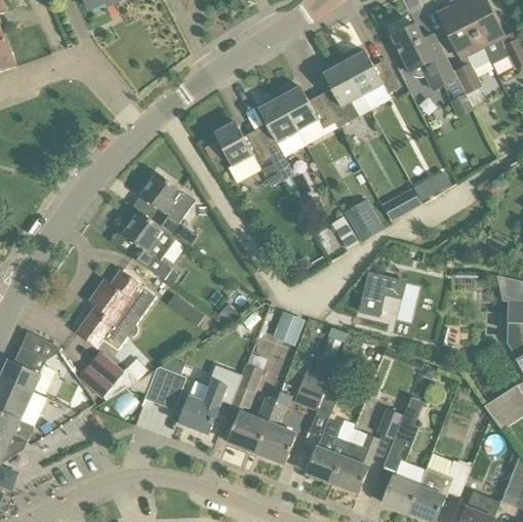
[(0,71),(15,66),(5,33),(0,35),(0,13),(7,11),(3,0),(0,0),(0,71)]
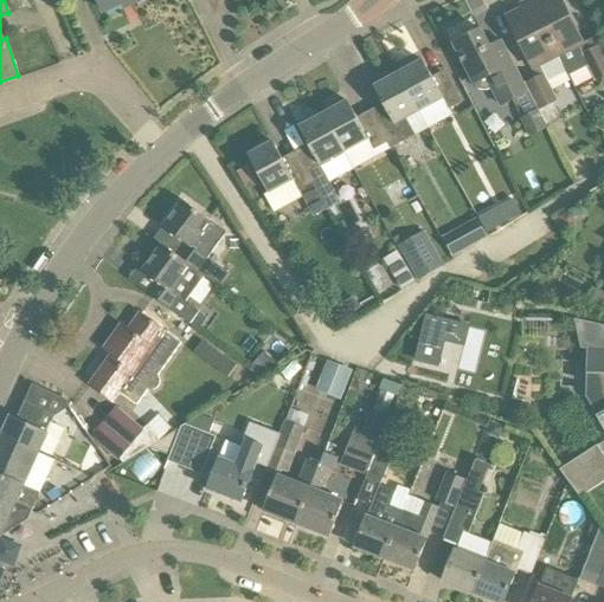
[(98,0),(103,10),(124,0),(130,0),(132,2),(136,0),(98,0)]
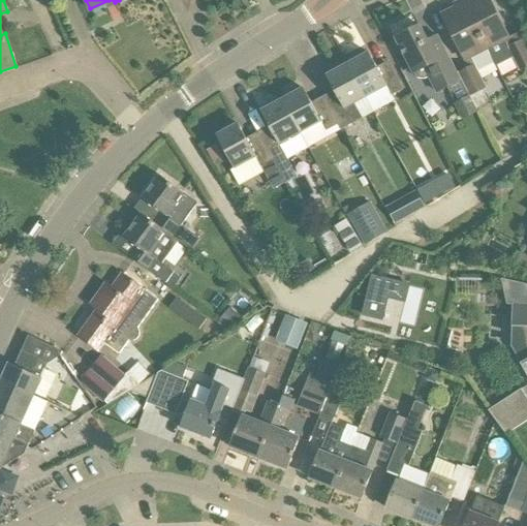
[(467,0),(463,2),(468,11),(482,38),(487,48),(494,62),(510,54),(518,69),(526,64),(526,44),(519,29),(508,35),(490,0),(467,0)]
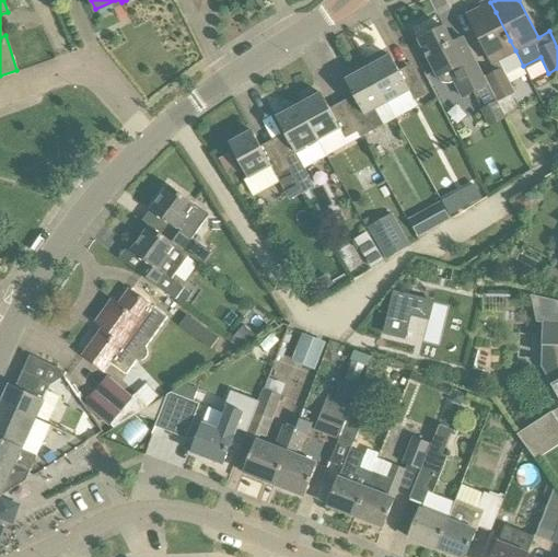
[(523,66),(515,50),(510,41),(496,12),(490,2),(467,14),(496,70),(484,76),(487,83),(497,101),(514,92),(506,74),(523,66)]
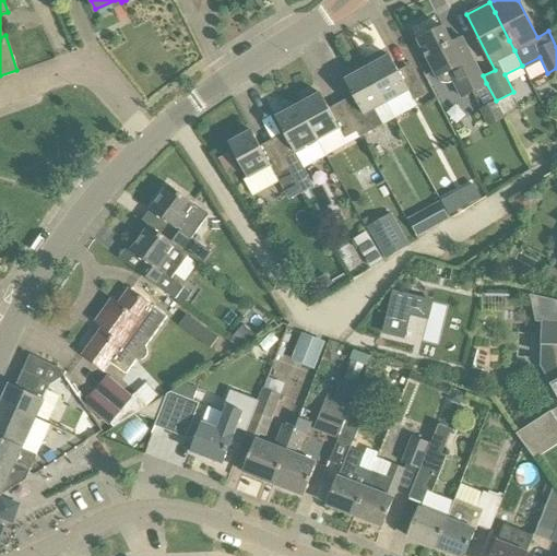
[(452,80),(461,95),(486,83),(483,75),(463,37),(451,43),(442,26),(417,39),(439,80),(447,82),(452,80)]
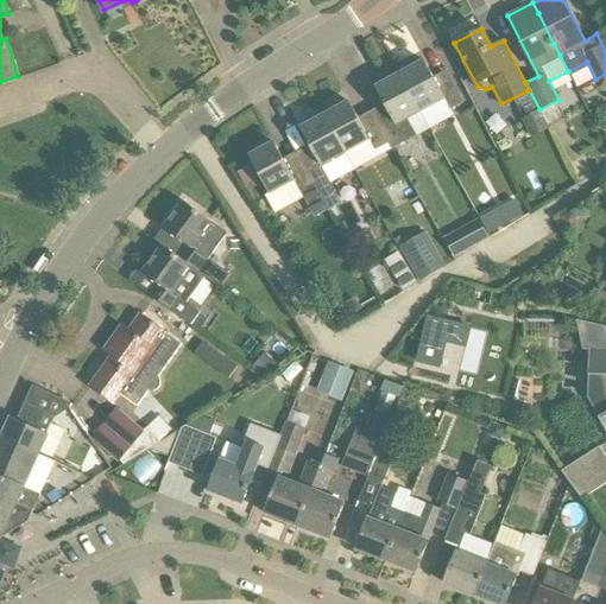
[(398,72),(420,109),(443,96),(449,108),(462,100),(449,75),(436,82),(423,58),(418,62),(417,59),(404,65),(405,68),(398,72)]
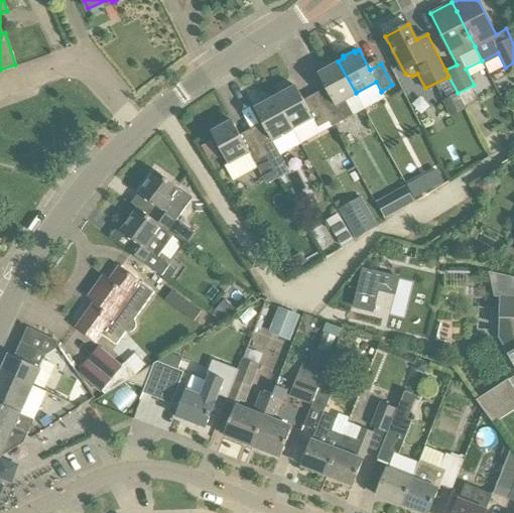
[(356,93),(338,61),(333,65),(332,61),(320,68),(322,70),(317,73),(328,92),(316,98),(329,120),(332,125),(353,114),(345,99),(356,93)]
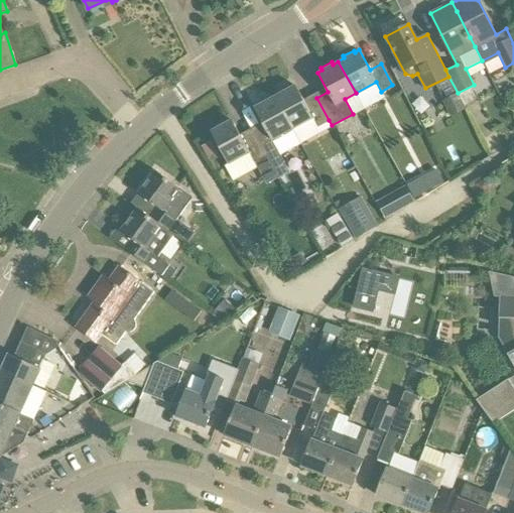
[(329,120),(316,98),(305,104),(295,85),(290,87),(289,85),(279,91),(280,93),(274,96),(291,128),(312,117),(317,126),(329,120)]
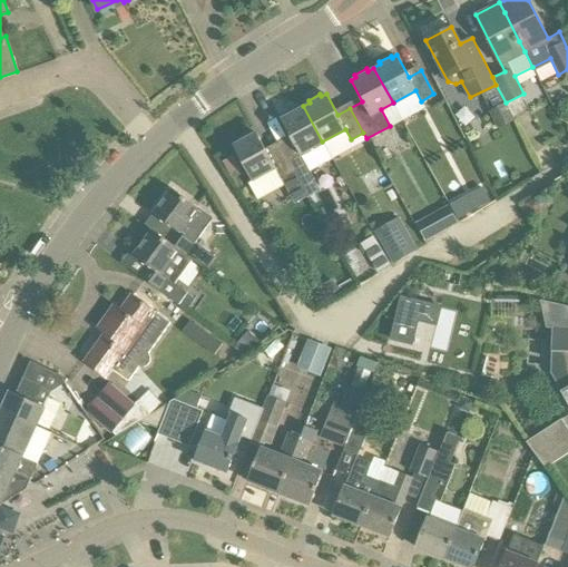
[(513,118),(506,103),(489,111),(497,126),(513,118)]
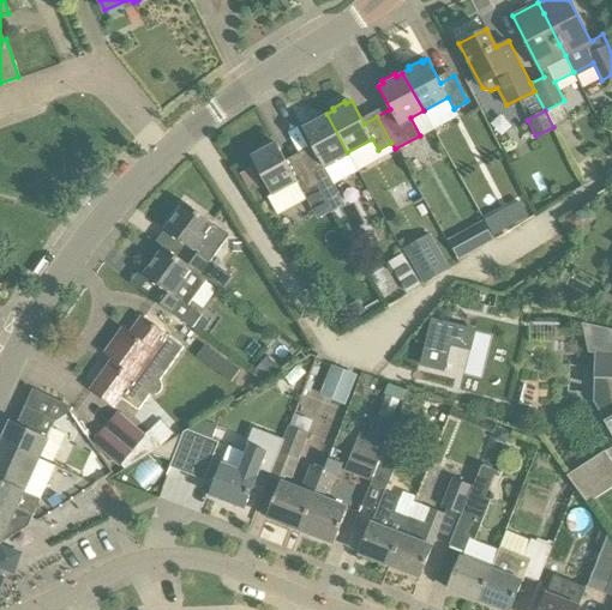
[(347,152),(327,114),(321,118),(318,115),(306,122),(307,125),(303,127),(315,151),(301,158),(316,183),(323,198),(337,191),(323,165),(347,152)]
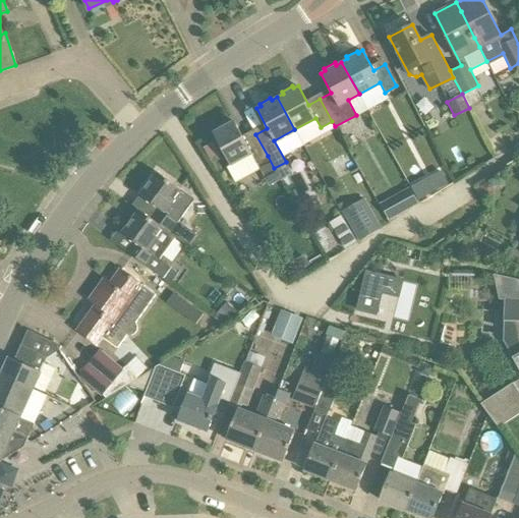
[(268,156),(255,134),(244,139),(234,120),(229,123),(228,120),(218,126),(219,128),(213,132),(230,164),(250,153),(255,162),(268,156)]
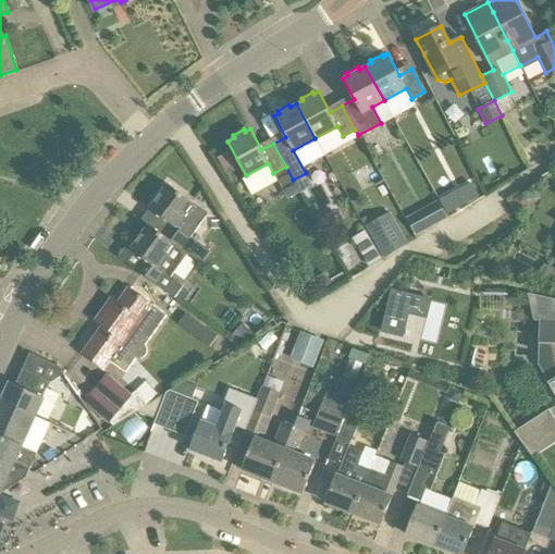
[(225,151),(217,157),(223,170),(233,164),(225,151)]
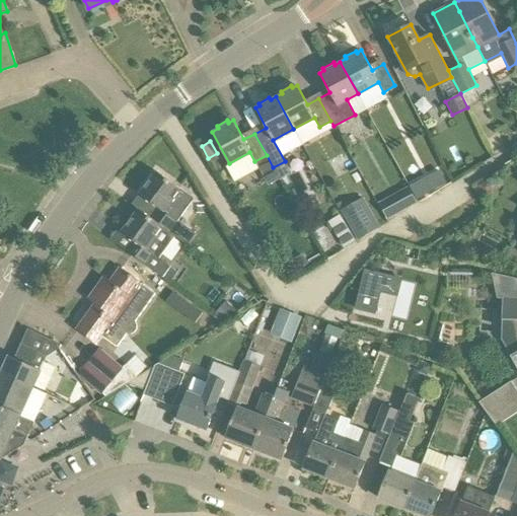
[(445,181),(438,169),(427,175),(434,188),(445,181)]
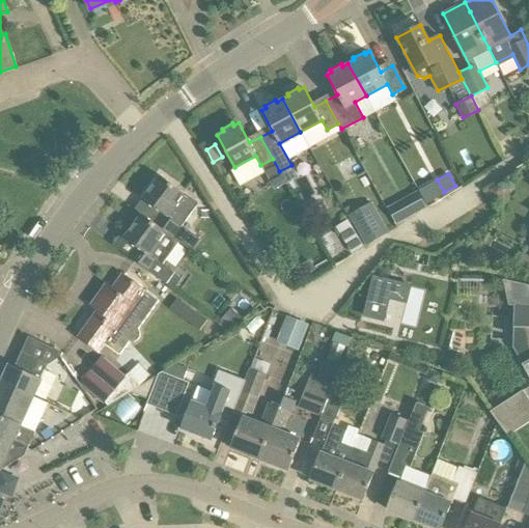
[(161,212),(152,221),(173,237),(181,226),(176,222),(194,199),(159,174),(142,198),(161,212)]
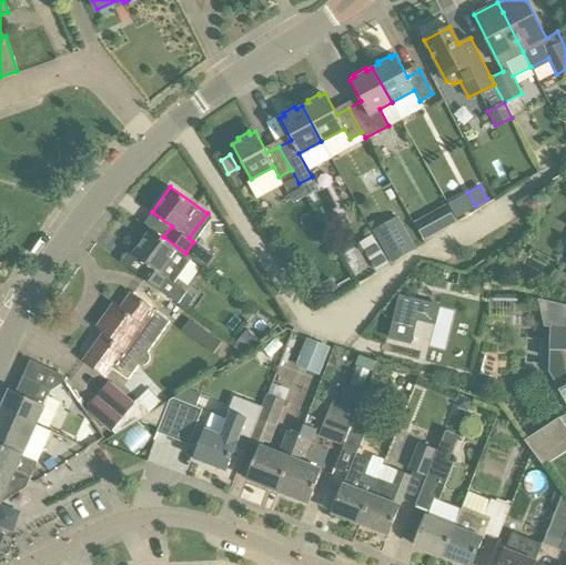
[(527,213),(541,205),(533,192),(519,200),(527,213)]
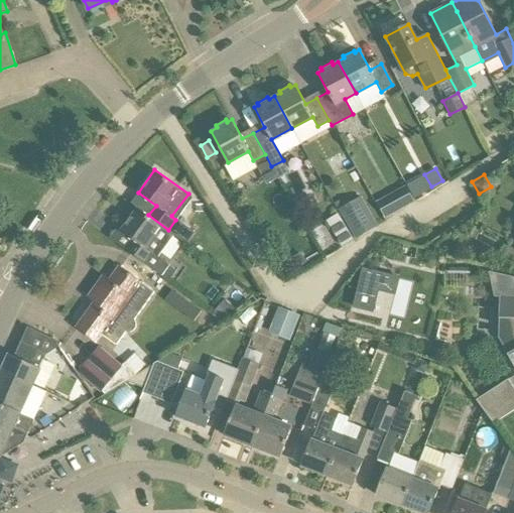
[(304,191),(292,198),(299,210),(311,204),(304,191)]
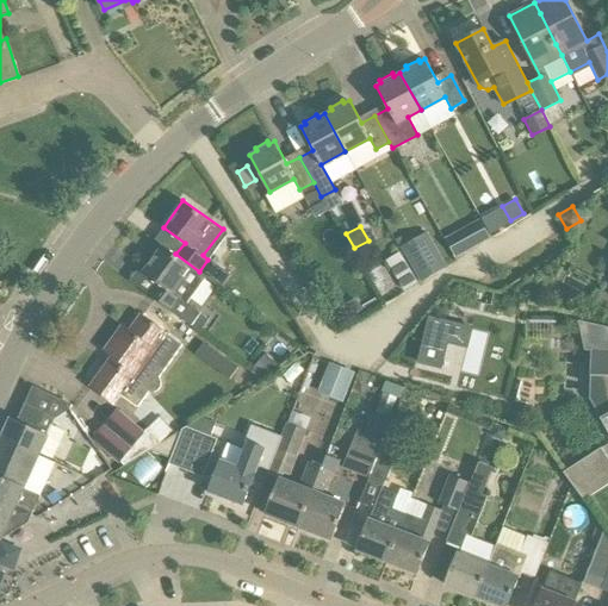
[(426,229),(399,244),(420,279),(447,263),(426,229)]
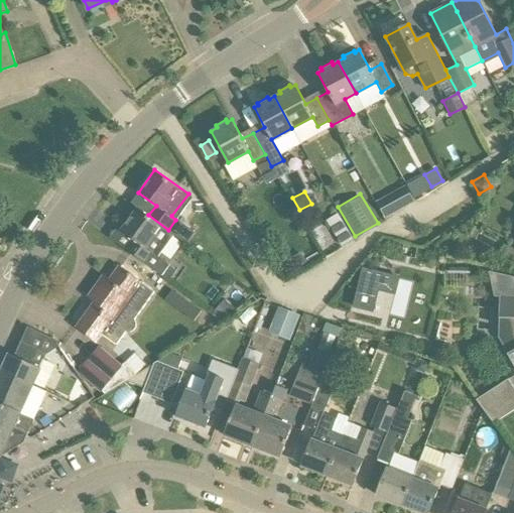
[(398,208),(390,194),(377,201),(384,215),(398,208)]
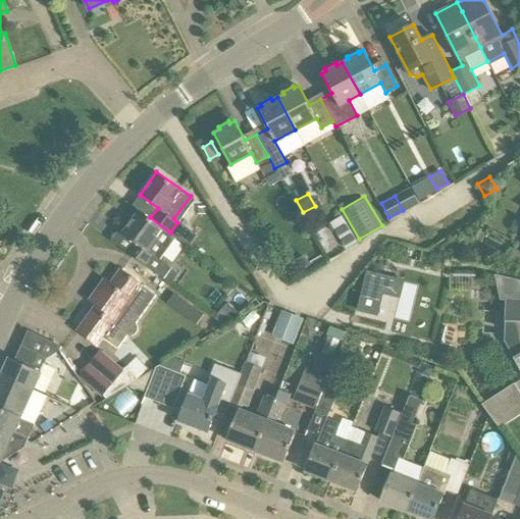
[(175,237),(170,232),(150,217),(139,209),(122,232),(134,241),(126,251),(158,274),(166,264),(159,259),(175,237)]
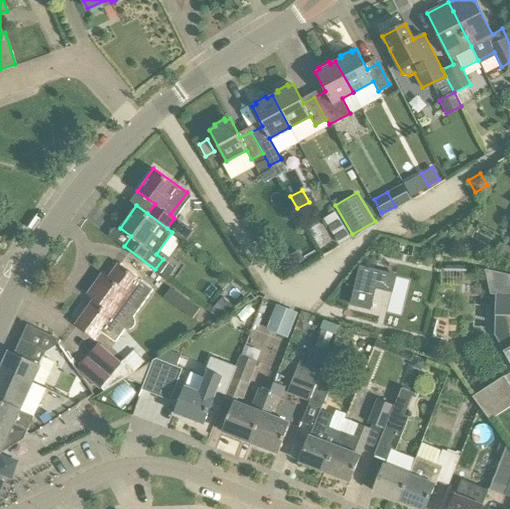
[(342,221),(330,228),(339,243),(351,236),(342,221)]
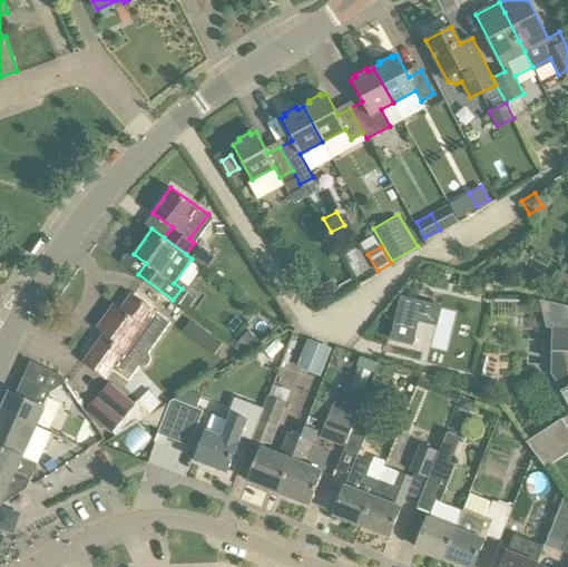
[(331,276),(317,284),(323,294),(336,287),(331,276)]
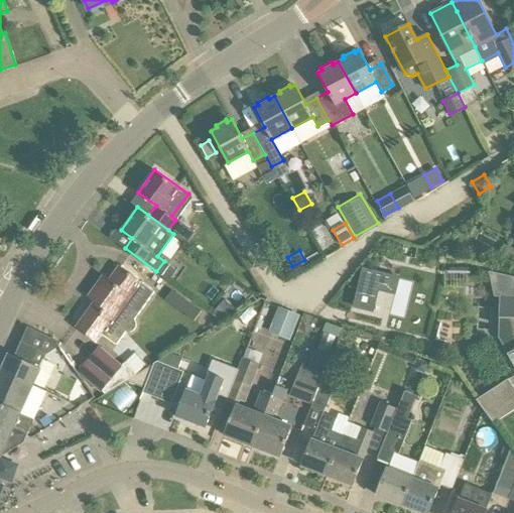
[(373,289),(390,297),(398,280),(361,264),(345,301),(364,309),(373,289)]
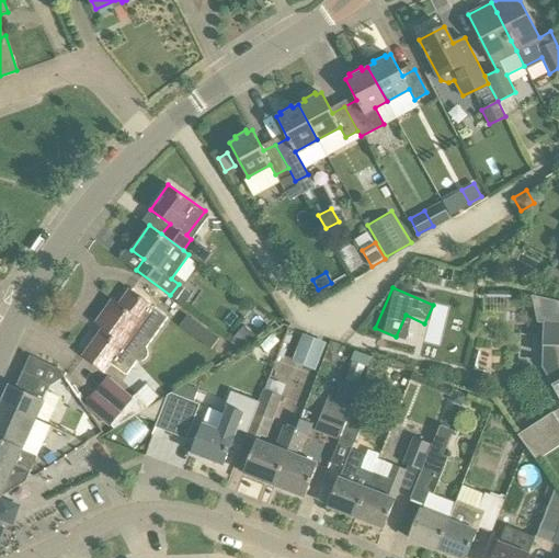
[(168,316),(129,289),(118,305),(113,299),(97,322),(103,328),(83,355),(104,369),(111,362),(126,374),(136,360),(140,360),(145,359),(147,354),(148,351),(146,346),(168,316)]
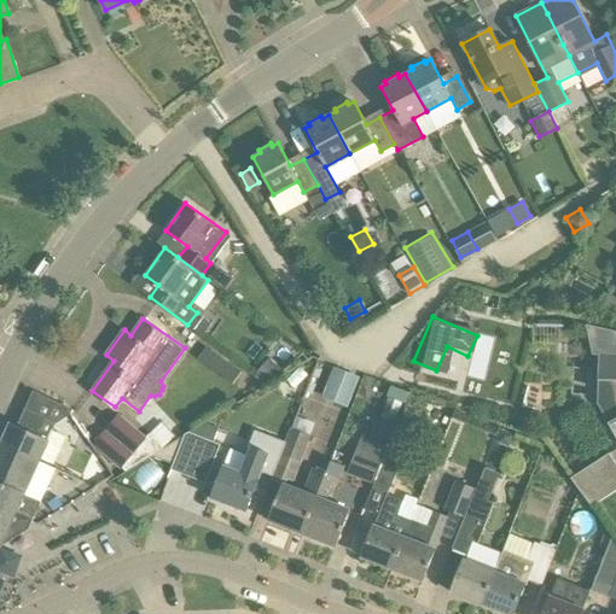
[(615,352),(598,352),(597,402),(615,438),(615,352)]
